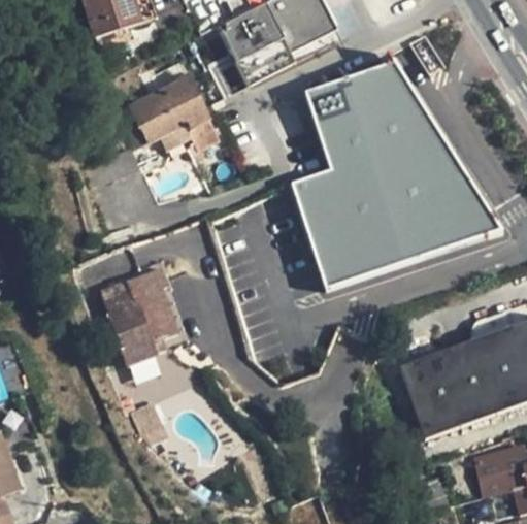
[(83,0),(94,35),(157,15),(151,0),(83,0)]
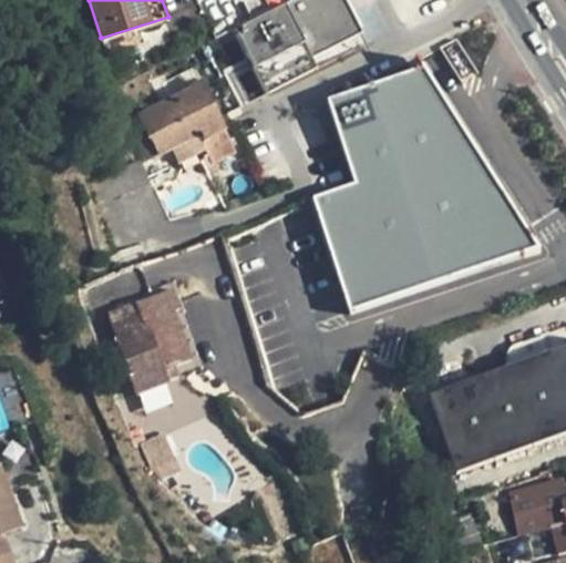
[(289,0),(236,27),(268,91),(318,67),(312,57),(362,32),(346,0),(289,0)]
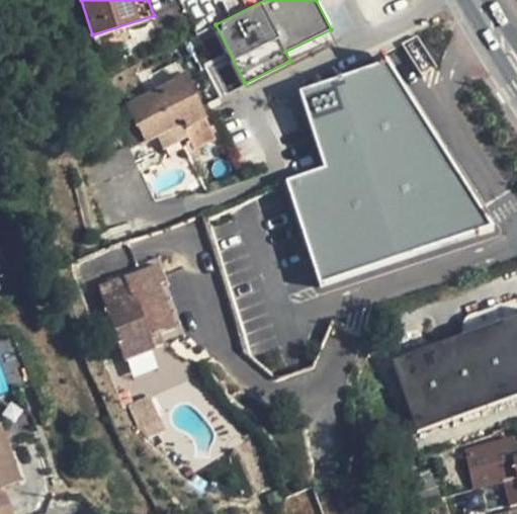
[(194,147),(216,136),(182,69),(177,59),(154,70),(161,84),(114,107),(133,145),(156,134),(181,120),(187,134),(194,147)]
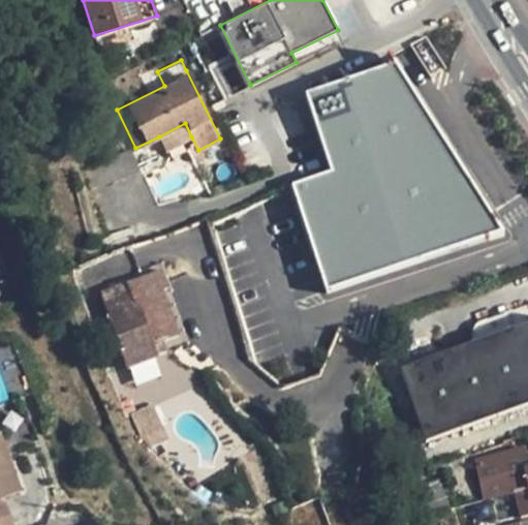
[(397,69),(306,96),(335,175),(291,188),(331,296),(507,238),(397,69)]
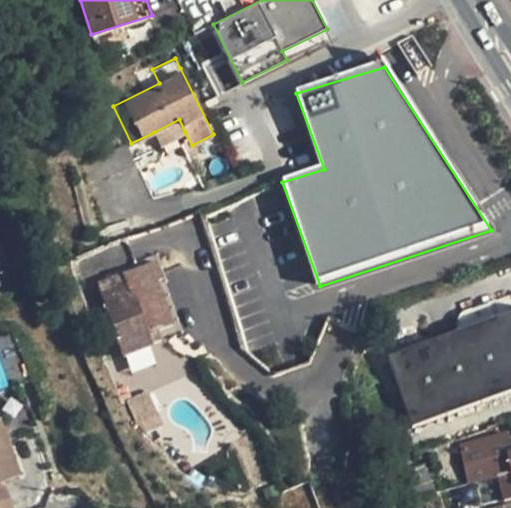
[(179,119),(154,132),(160,145),(185,132),(179,119)]
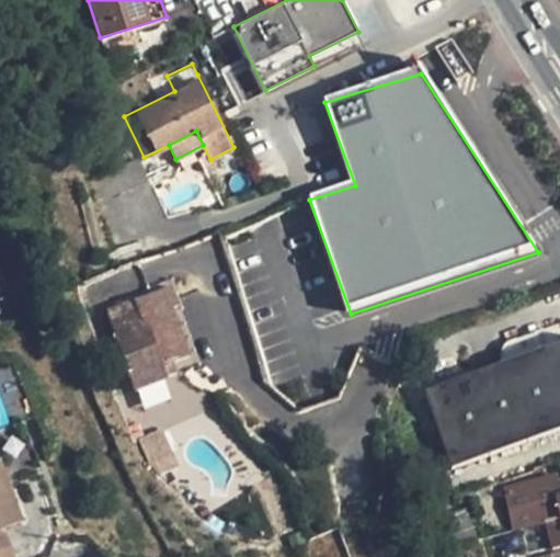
[(129,310),(112,317),(135,385),(176,371),(173,361),(191,355),(173,307),(178,305),(170,284),(126,300),(129,310)]
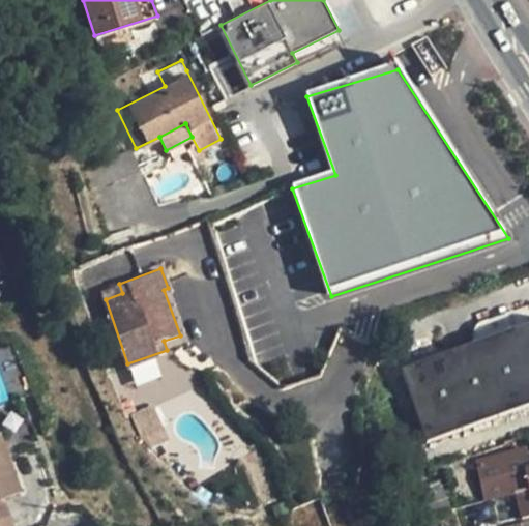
[(98,280),(106,299),(122,293),(119,284),(116,273),(98,280)]
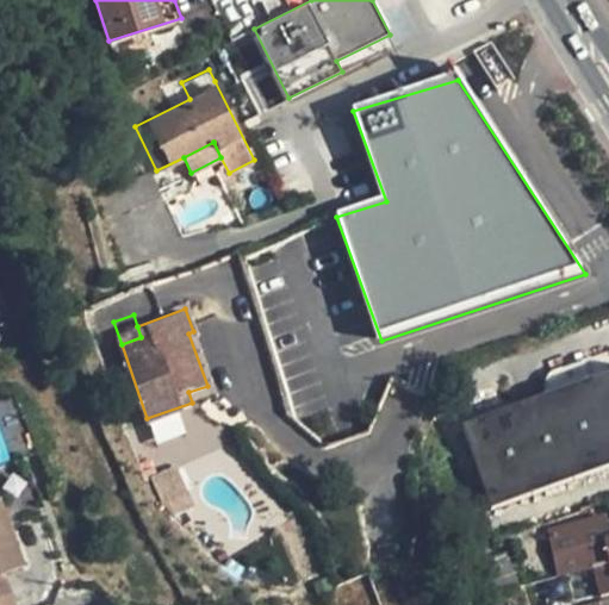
[(608,368),(463,420),(492,505),(608,462),(608,368)]
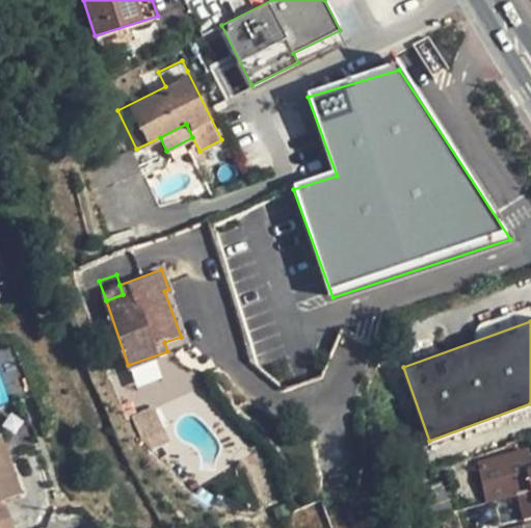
[(145,405),(131,413),(142,438),(143,438),(154,447),(163,434),(163,432),(162,430),(161,430),(160,429),(158,428),(158,427),(150,408),(147,407),(145,405)]
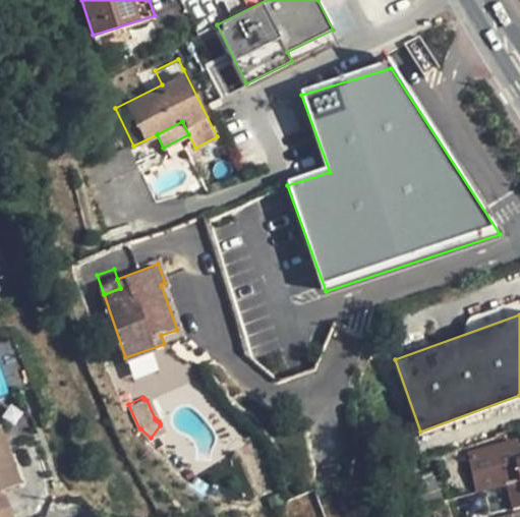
[(507,480),(519,476),(519,449),(517,441),(470,452),(476,487),(507,480)]
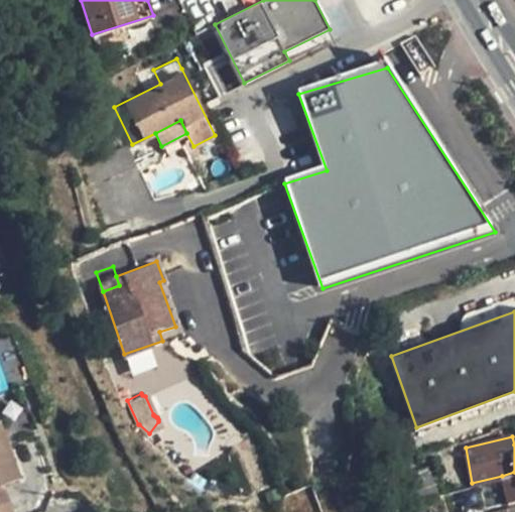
[(0,511),(13,511),(9,499),(0,502),(0,484),(20,477),(7,442),(2,444),(0,439),(0,511)]
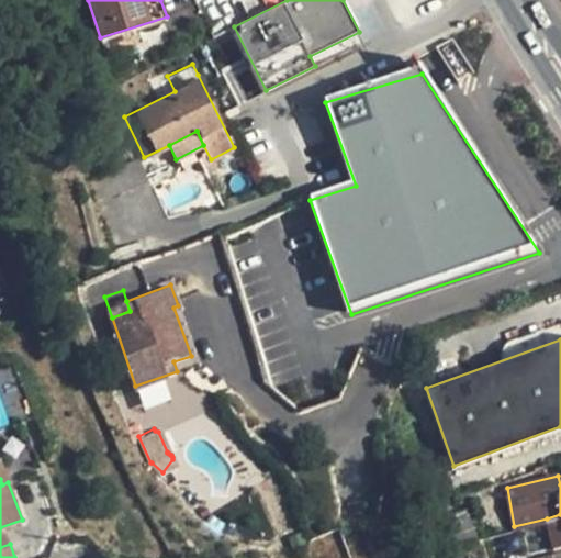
[(560,514),(547,519),(553,546),(560,544),(560,514)]
